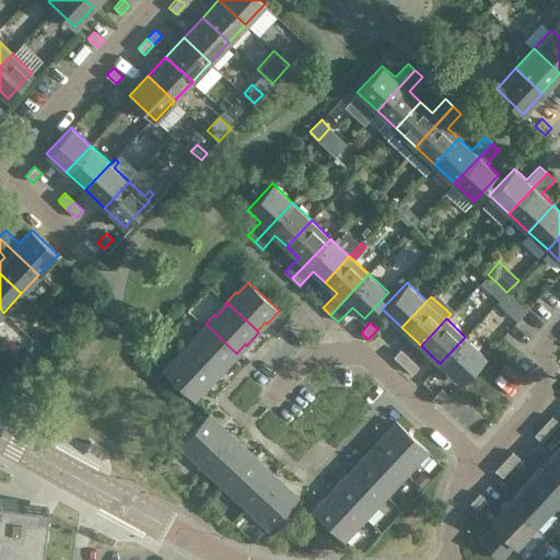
[(237,354),(236,353),(206,324),(203,326),(206,327),(196,338),(194,337),(185,346),(216,375),(224,365),(226,368),(237,354)]
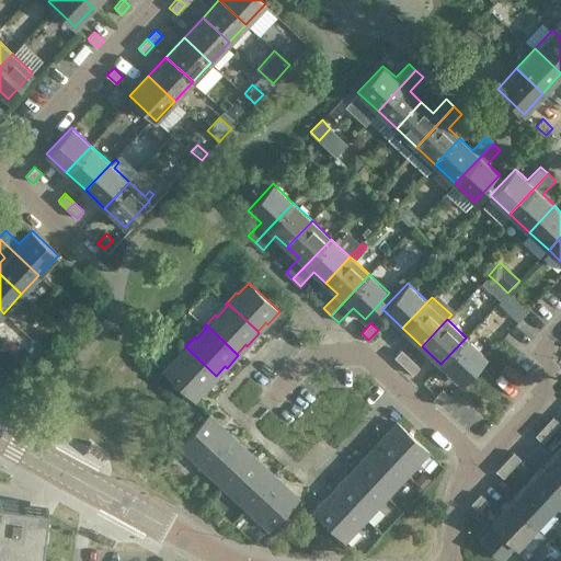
[(485,356),(466,338),(441,364),(461,382),(485,356)]
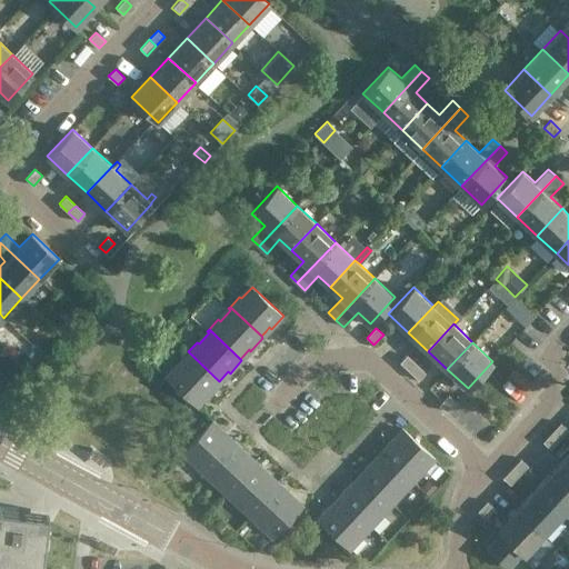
[(221,382),(219,381),(188,351),(186,353),(188,356),(178,367),(176,365),(166,376),(196,405),(207,393),(209,396),(221,382)]
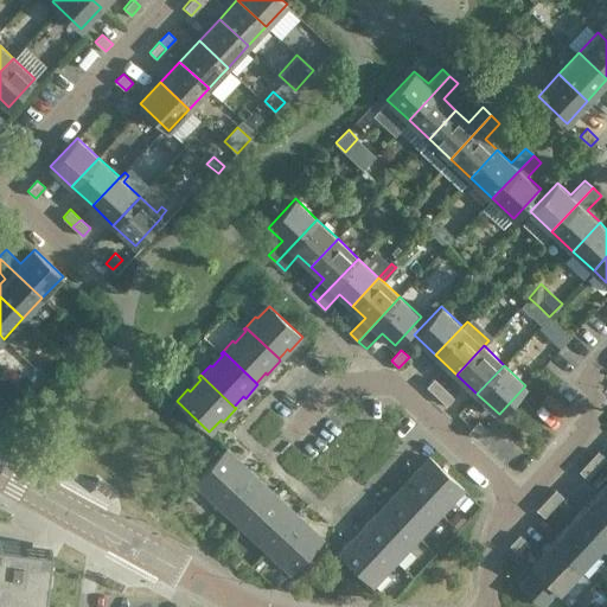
[(436,396),(445,388),(434,379),(427,387),(436,396)]
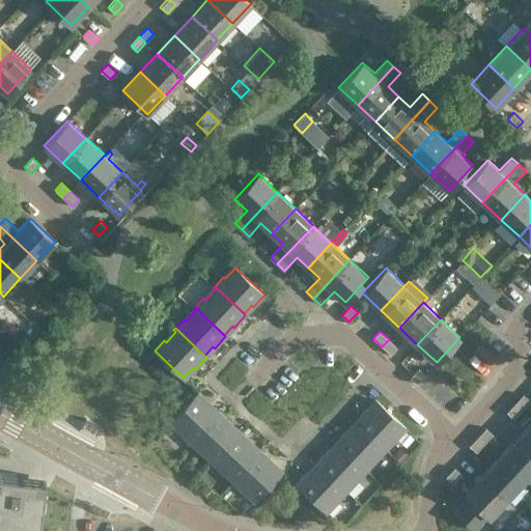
[(382,346),(391,355),(397,347),(389,339),(382,346)]
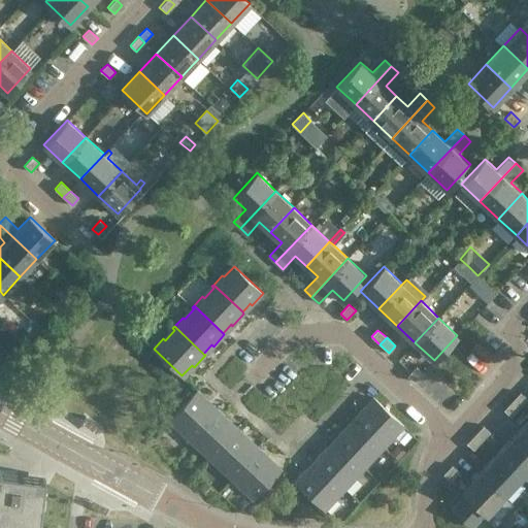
[(5,366),(0,371),(0,376),(4,381),(11,372),(5,366)]
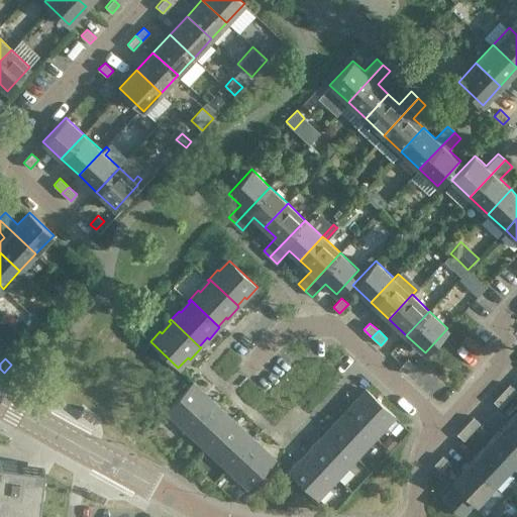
[(408,359),(399,368),(406,374),(414,366),(408,359)]
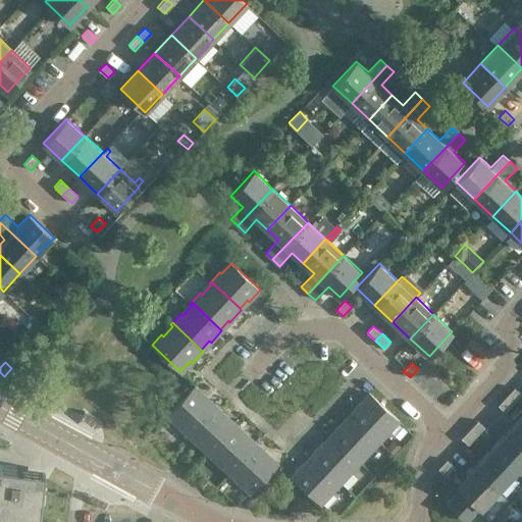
[(176,425),(186,433),(212,405),(204,397),(206,396),(195,385),(168,413),(178,423),(176,425)]
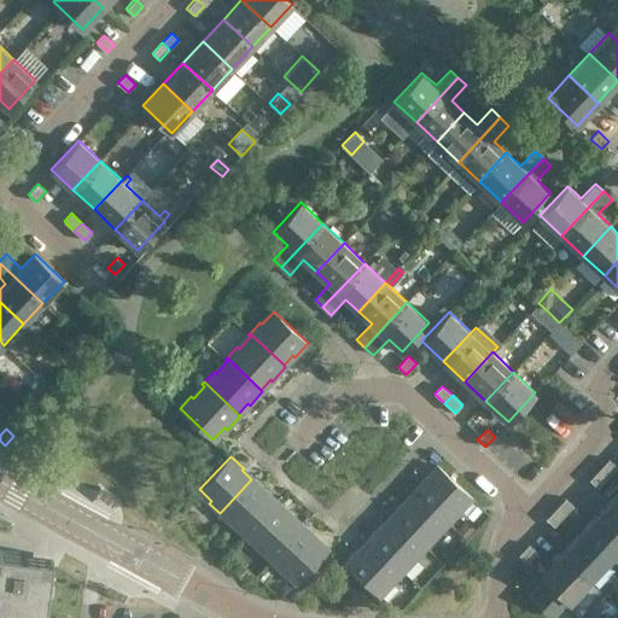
[(610,459),(600,470),(607,477),(617,466),(610,459)]
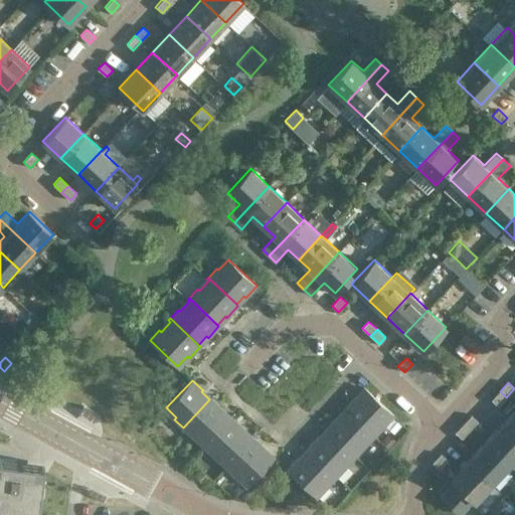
[(344,408),(346,409),(373,436),(375,435),(373,433),(382,423),(384,424),(393,414),(365,388),(357,397),(355,395),(344,408)]
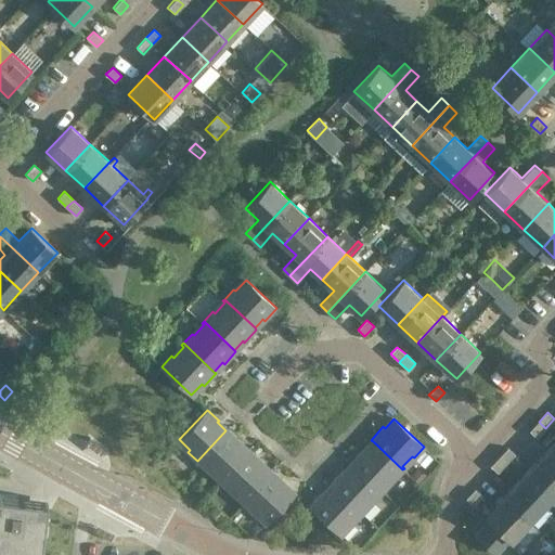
[(545,428),(539,422),(530,431),(537,438),(545,428)]
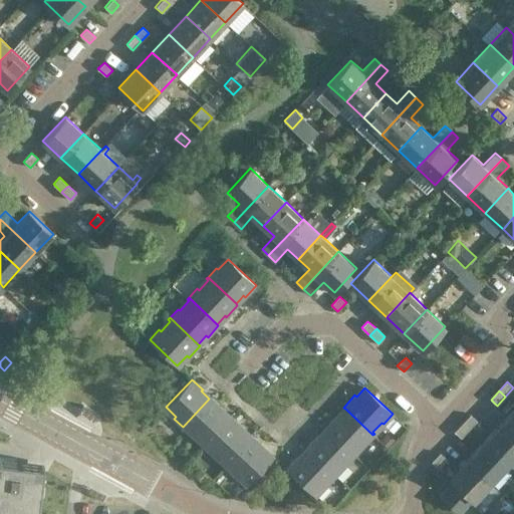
[(203,446),(230,418),(222,410),(223,409),(211,397),(209,399),(183,427),(185,429),(186,427),(196,436),(195,438),(203,446)]
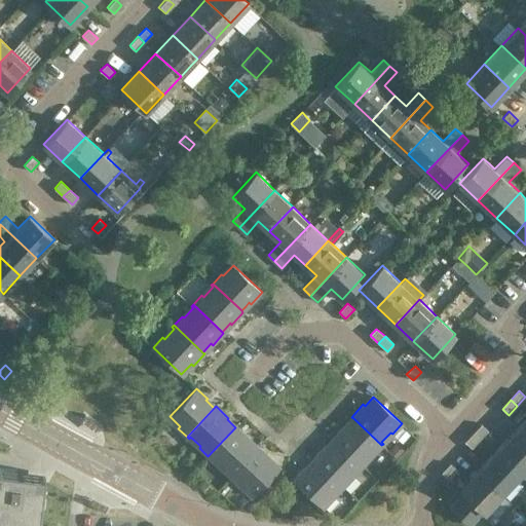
[(525,417),(512,434),(525,447),(525,417)]
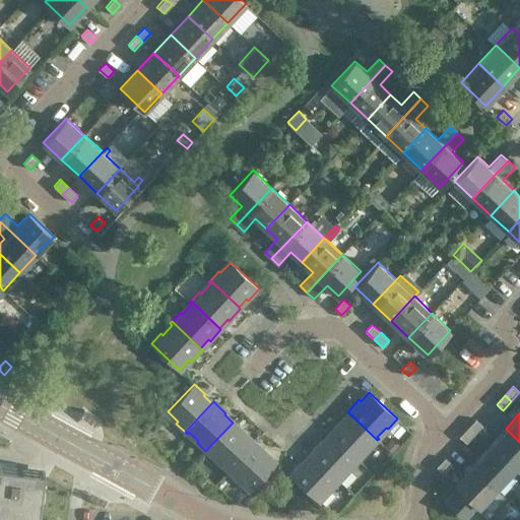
[(328,433),(330,434),(359,460),(360,459),(358,457),(367,447),(369,449),(377,440),(349,413),(341,421),(339,420),(328,433)]
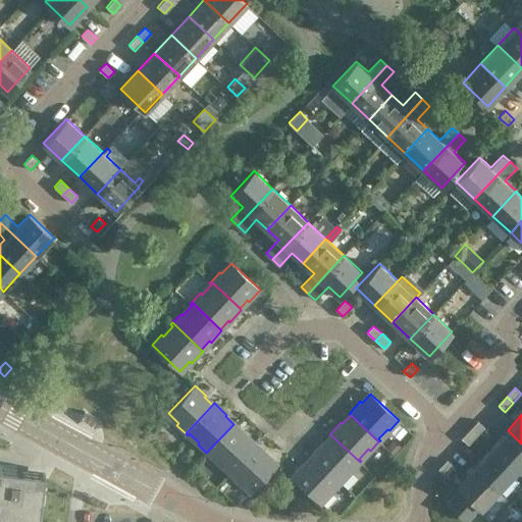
[(478,420),(470,429),(477,435),(485,427),(478,420)]
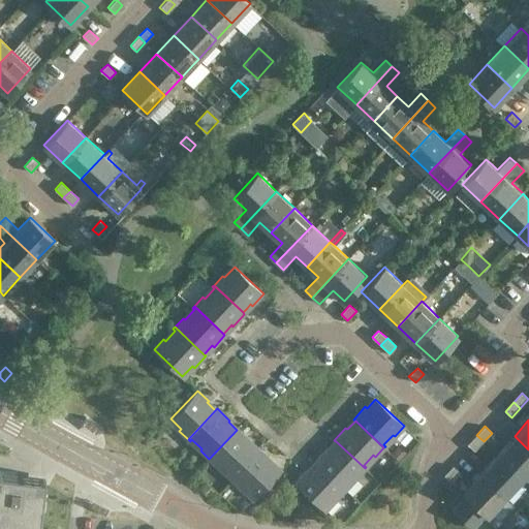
[(221,470),(230,478),(257,449),(249,441),(250,440),(238,429),(237,430),(209,459),(211,461),(213,459),(223,468),(221,470)]
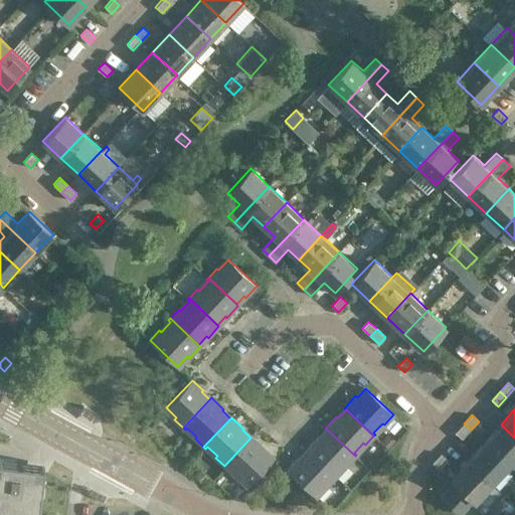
[(464,423),(456,432),(463,439),(471,430),(464,423)]
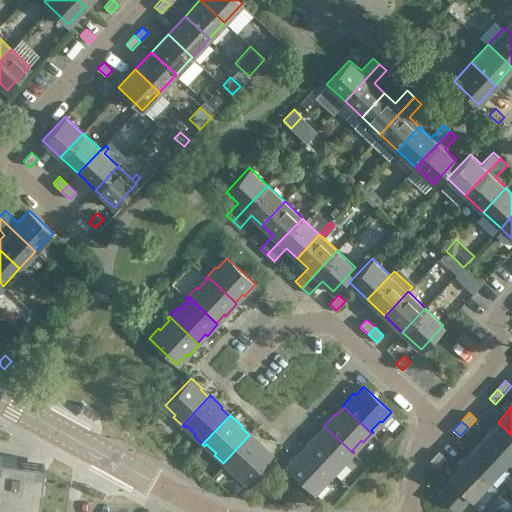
[(511,435),(498,422),(481,440),(505,463),(511,455),(511,435)]
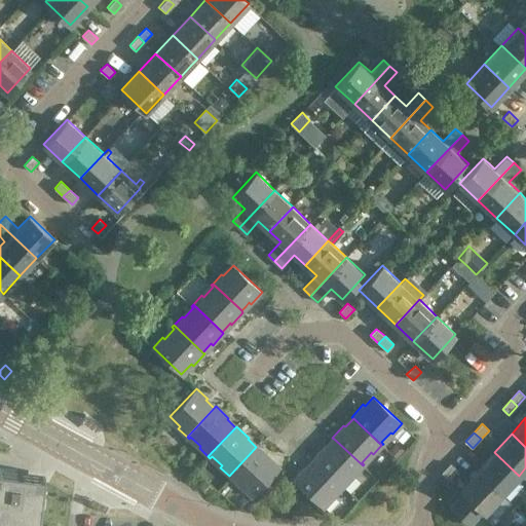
[(312,458),(314,460),(343,487),(343,486),(342,485),(351,474),(353,476),(363,465),(334,439),(326,448),(324,447),(312,458)]
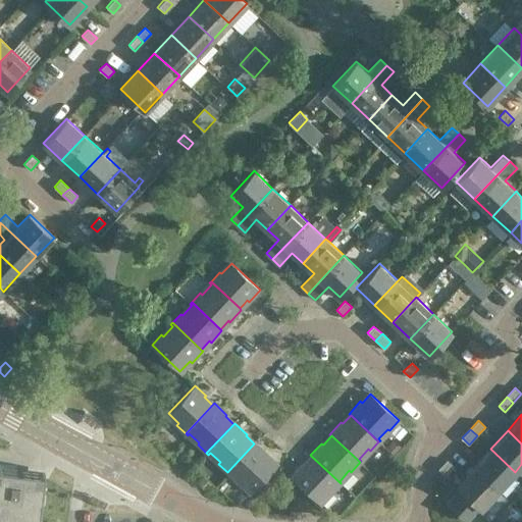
[(239,483),(250,493),(276,465),(266,456),(268,454),(256,441),(254,444),(227,472),(228,474),(230,472),(241,481),(239,483)]
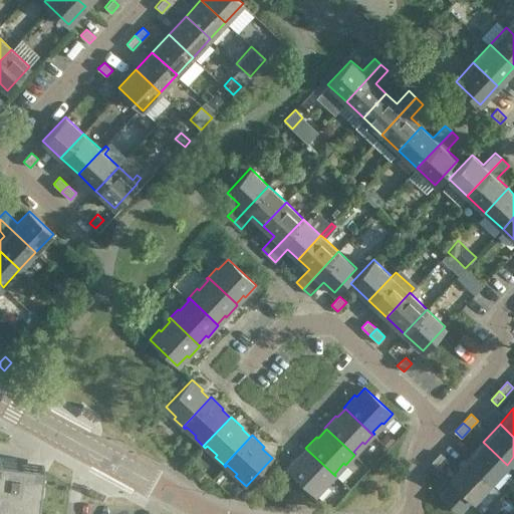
[(466,460),(490,483),(507,465),(483,442),(466,460)]
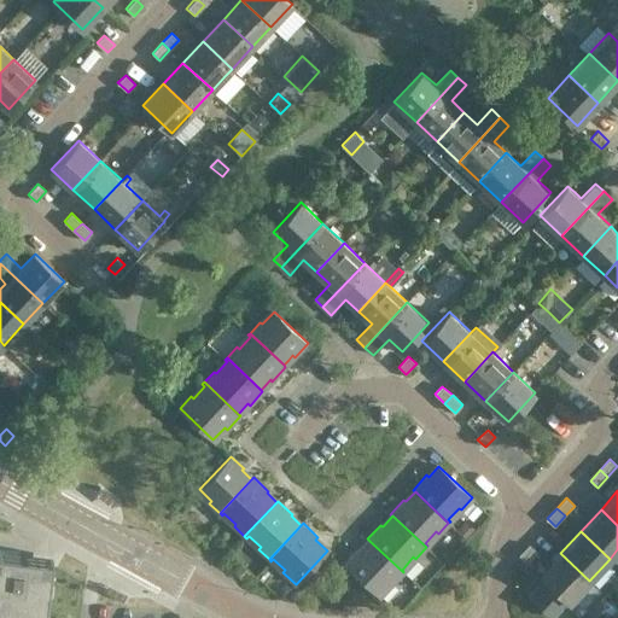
[(345,563),(380,596),(382,595),(379,593),(390,582),(392,584),(403,572),(369,541),(360,551),(357,549),(345,563)]
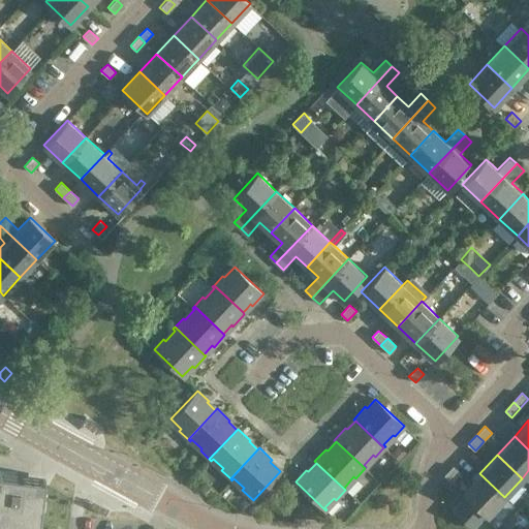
[(454,466),(445,475),(452,481),(460,472),(454,466)]
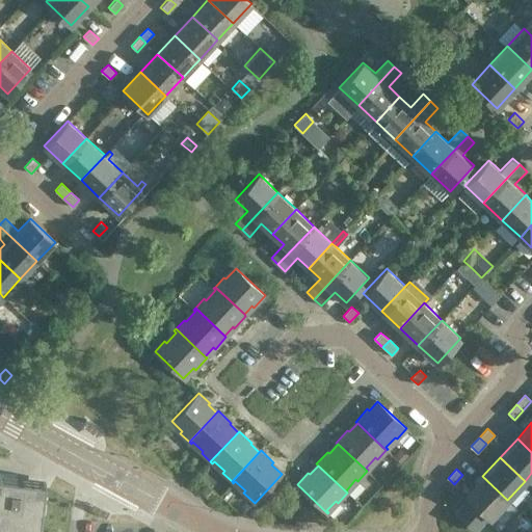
[(0,531),(38,531),(46,479),(43,479),(0,473),(0,531)]
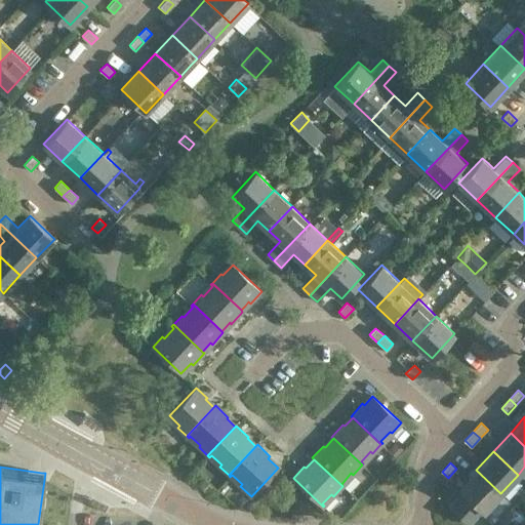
[(476,470),(473,473),(458,488),(465,493),(482,510),(483,512),(500,493),(476,470)]
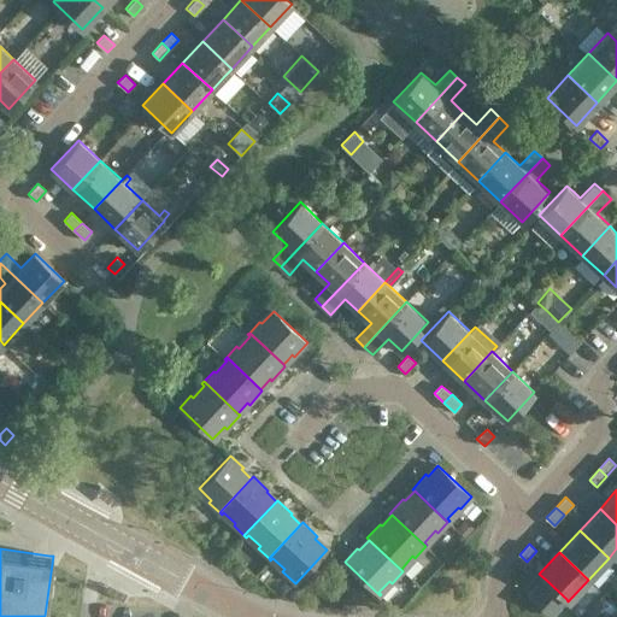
[(536,585),(528,594),(551,616),(566,599),(546,580),(539,587),(536,585)]
